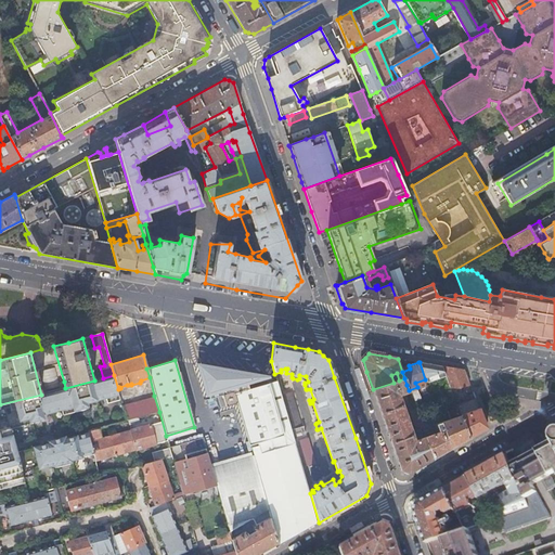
[(420,362),(425,379),(426,382),(444,375),(441,366),(430,364),(420,362)]
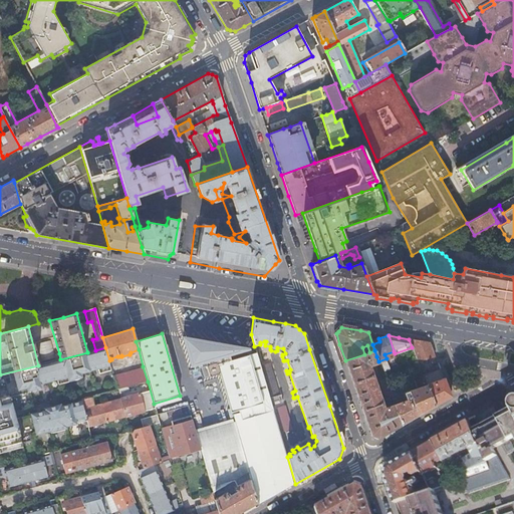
[(209,375),(219,372),(231,413),(262,404),(248,355),(230,360),(228,354),(247,348),(183,337),(191,364),(205,361),(209,375)]
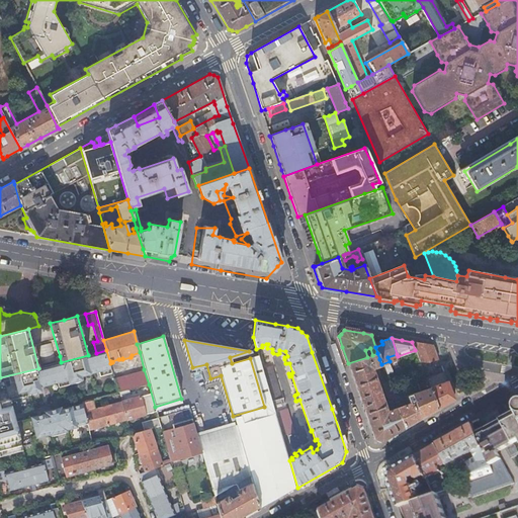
[(418,343),(412,342),(415,350),(420,362),(420,364),(437,358),(433,346),(428,345),(418,343)]
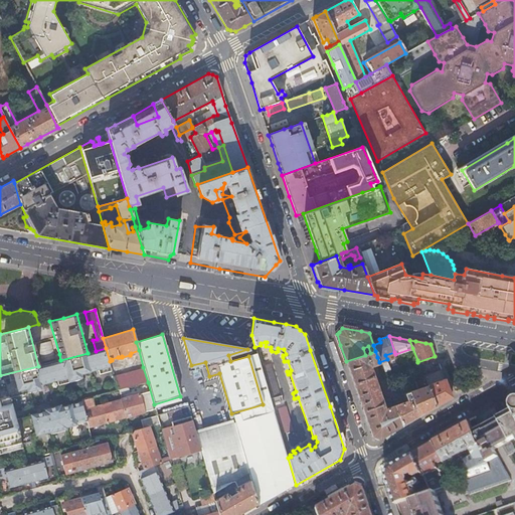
[(42,362),(55,358),(54,355),(50,341),(37,344),(42,362)]
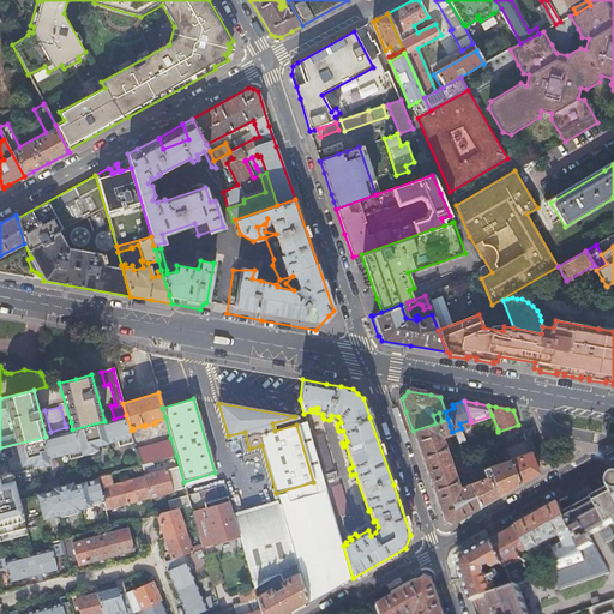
[(46,437),(0,447),(0,501),(17,498),(11,475),(48,464),(47,458),(68,452),(70,459),(97,452),(96,445),(118,440),(119,446),(133,443),(131,432),(131,431),(126,415),(114,419),(104,421),(72,429),(67,431),(46,437)]
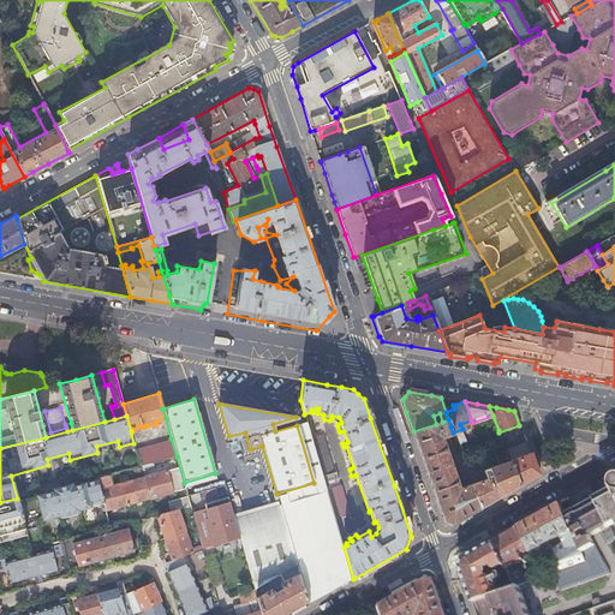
[(436,424),(413,431),(419,449),(428,475),(436,499),(443,520),(451,523),(476,509),(478,507),(475,497),(470,483),(464,485),(463,487),(463,489),(463,490),(458,493),(455,487),(457,487),(457,485),(442,442),(441,441),(440,440),(437,434),(442,431),(442,434),(445,434),(446,435),(453,433),(451,427),(448,419),(442,422),(436,424)]
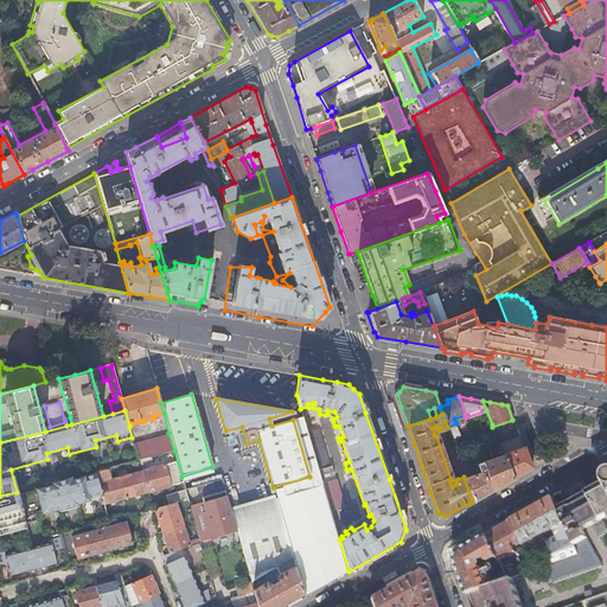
[(276,499),(278,505),(325,491),(321,479),(307,432),(302,416),(293,420),(310,477),(273,487),(274,493),(276,499)]
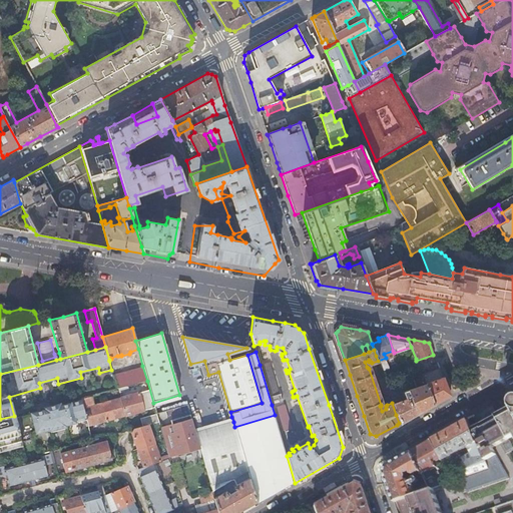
[(260,365),(272,405),(283,402),(280,393),(270,362),(260,365)]
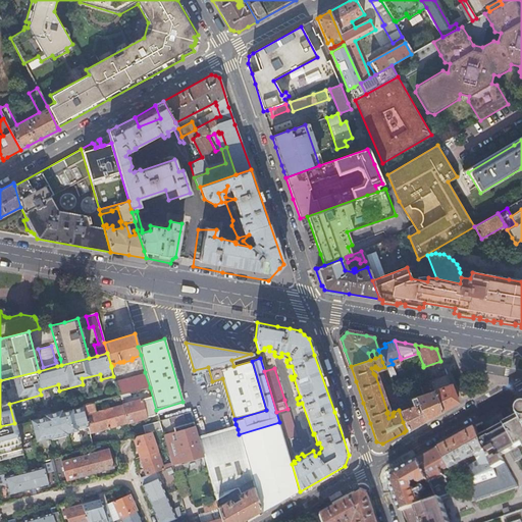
[(145,372),(115,381),(119,396),(150,387),(145,372)]
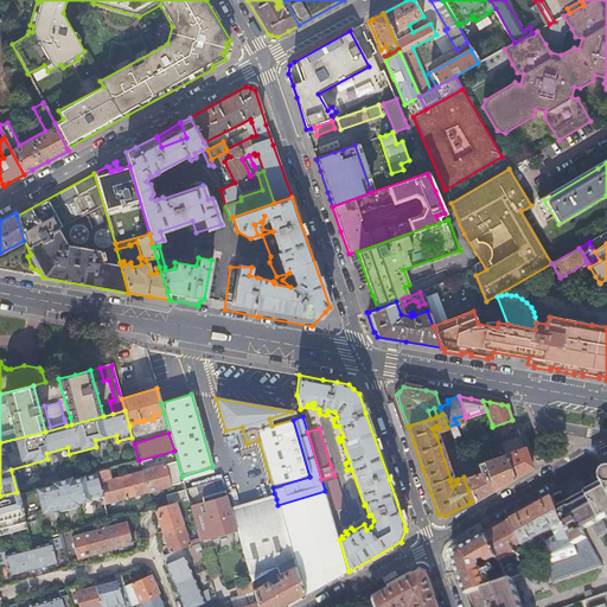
[(500,446),(503,454),(512,479),(513,478),(530,468),(518,434),(498,442),(500,446)]
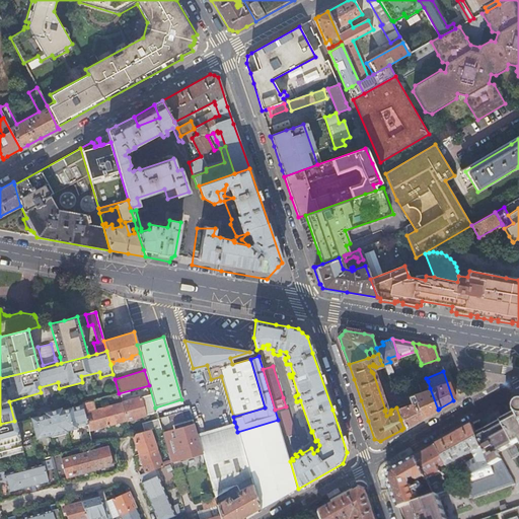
[(392,394),(387,381),(383,383),(387,396),(392,394)]
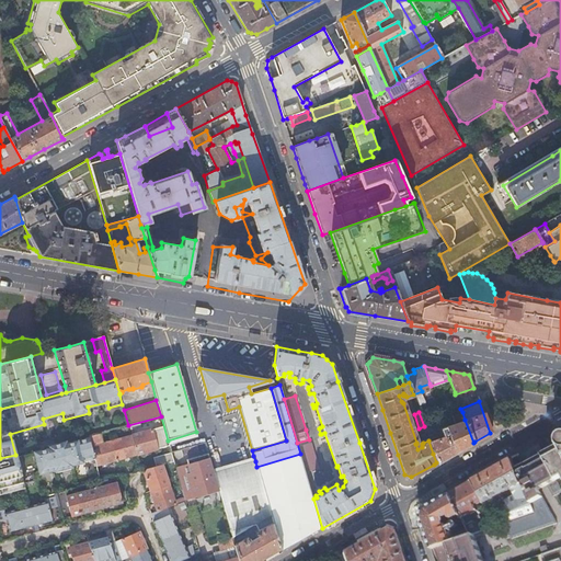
[(449,436),(455,453),(459,450),(473,443),(465,420),(460,421),(457,413),(451,414),(455,423),(445,426),(449,436)]
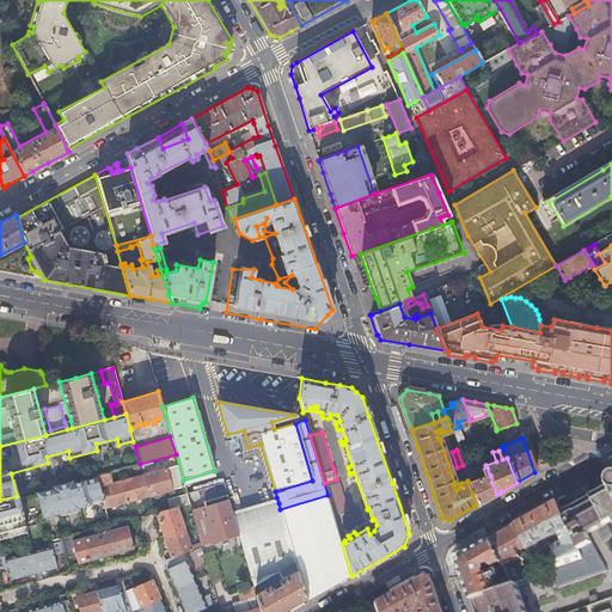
[(472,495),(476,505),(496,494),(490,476),(485,465),(482,453),(475,456),(483,476),(477,478),(471,461),(463,465),(464,470),(467,481),(472,495)]
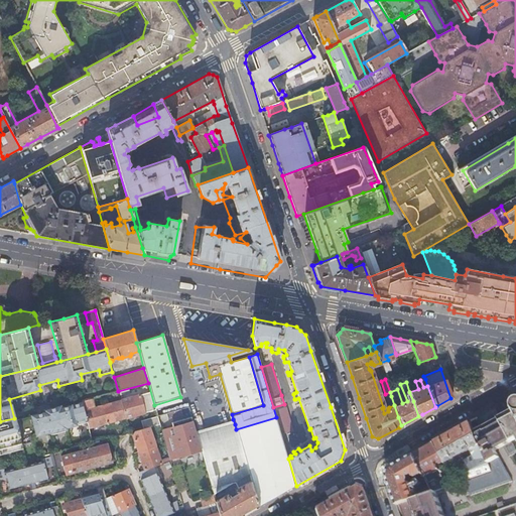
[(139,396),(121,401),(126,419),(133,417),(136,416),(144,414),(139,396)]
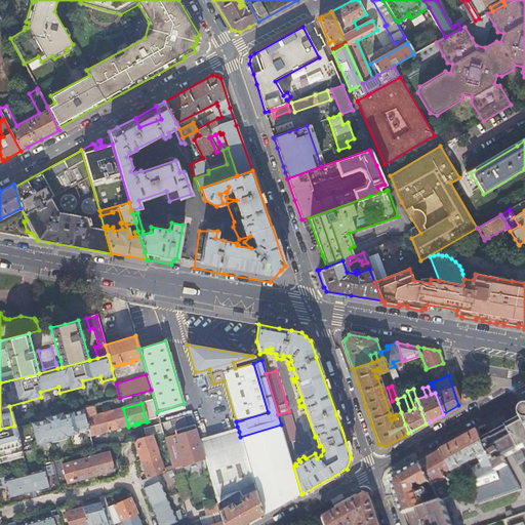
[(184,404),(157,412),(158,416),(185,409),(184,404)]
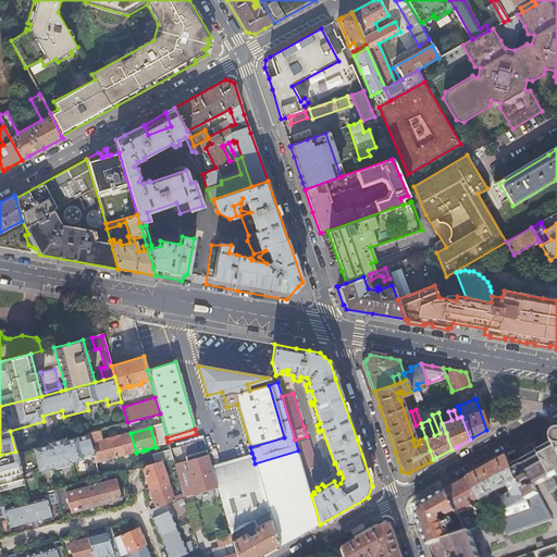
[(136,453),(131,433),(103,441),(100,430),(88,433),(88,435),(95,456),(96,462),(136,453)]
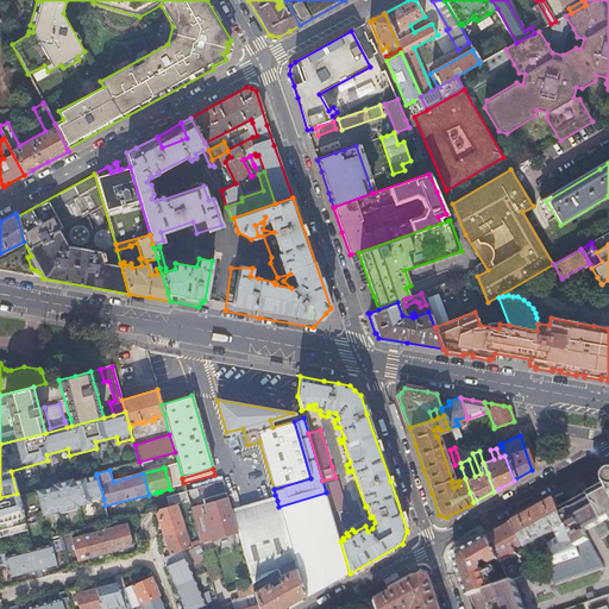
[(608,471),(607,472),(607,473),(606,477),(606,481),(607,483),(589,493),(596,506),(608,528),(608,471)]
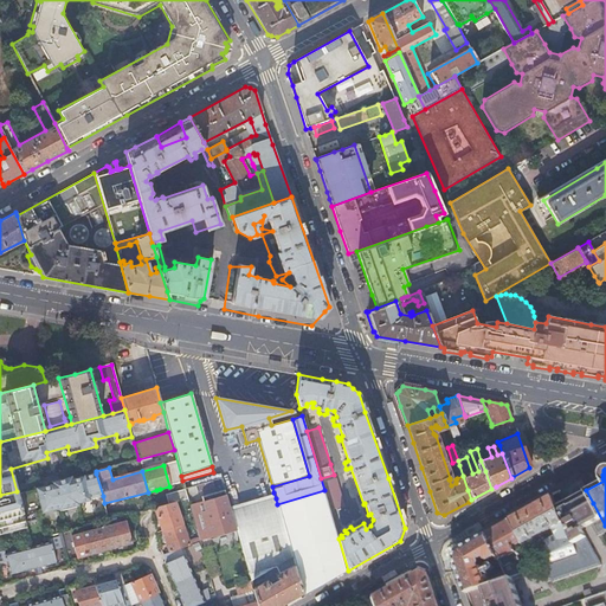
[(0,495),(0,534),(26,527),(25,522),(40,519),(39,513),(59,508),(60,511),(78,507),(77,503),(103,496),(96,474),(71,479),(71,477),(53,482),(53,484),(37,489),(18,494),(17,491),(0,495)]
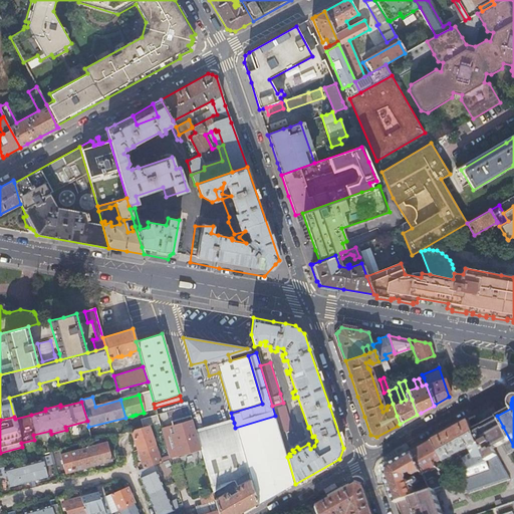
[(156,412),(157,416),(167,413),(181,409),(188,407),(189,411),(191,417),(197,437),(202,456),(211,484),(213,493),(223,488),(235,481),(248,473),(235,428),(234,423),(232,418),(199,428),(191,402),(156,412)]
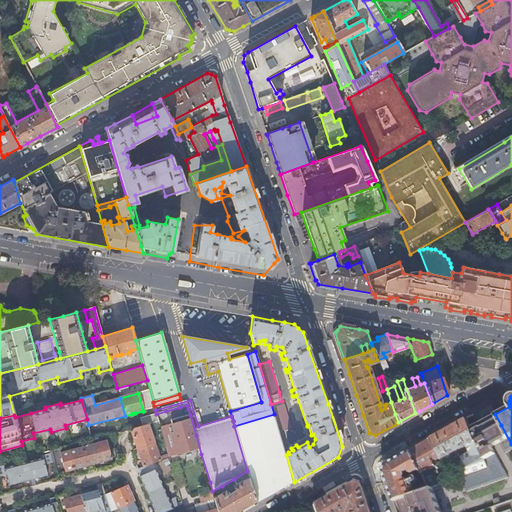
[(180,407),(166,411),(167,416),(181,411),(180,407)]
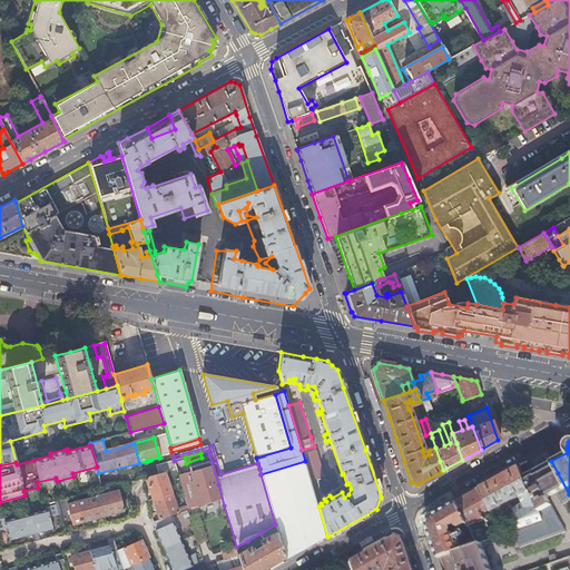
[(185,458),(174,461),(175,462),(177,470),(177,471),(187,469),(186,463),(185,458)]
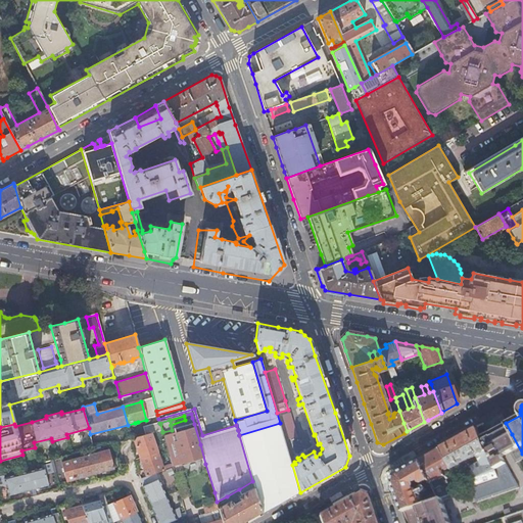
[(280,423),(239,435),(252,481),(254,488),(263,514),(300,492),(292,465),(280,423)]
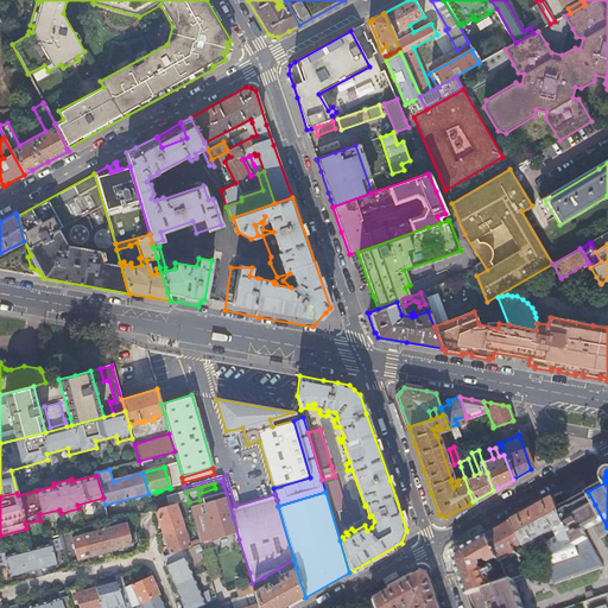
[(582,495),(593,525),(600,538),(607,532),(607,527),(595,505),(588,492),(582,495)]
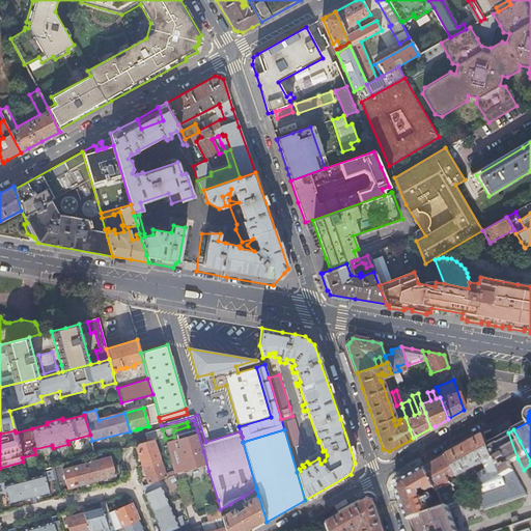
[(165,438),(163,430),(149,434),(151,442),(154,441),(165,438)]
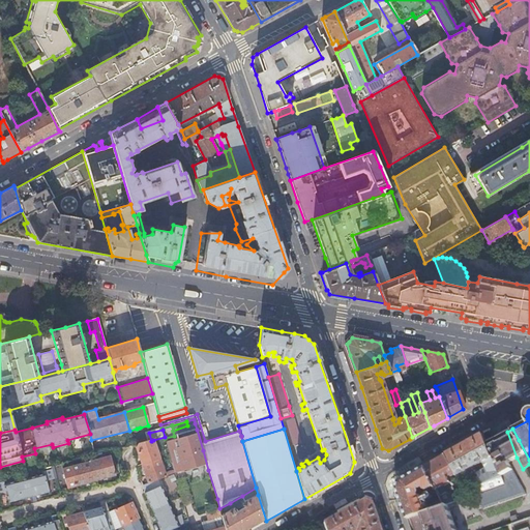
[(203,450),(197,430),(177,435),(183,457),(203,450)]
